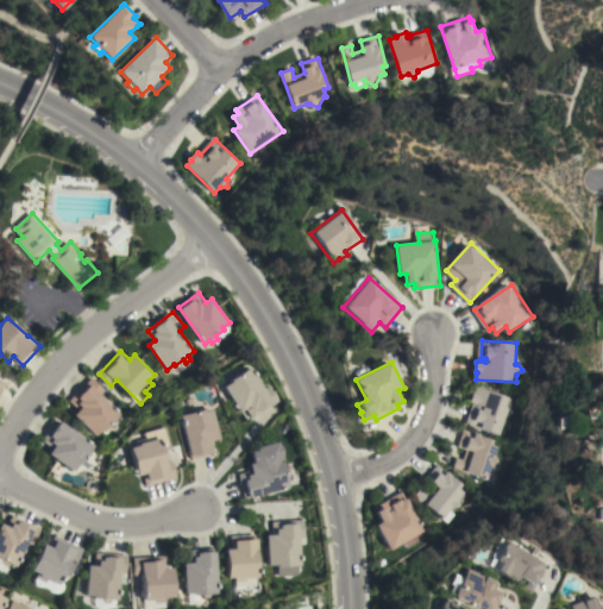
[(255,419),(247,408),(242,412),(225,387),(232,382),(231,381),(251,366),(265,389),(271,385),(281,401),(255,419)]
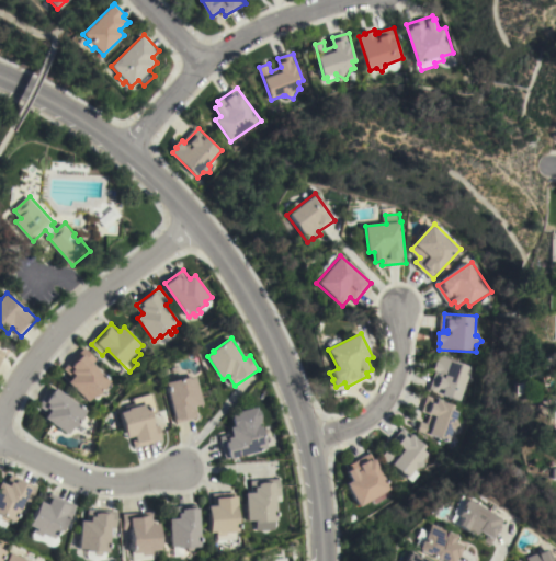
[(69,381),(75,377),(66,369),(87,347),(100,361),(95,364),(112,381),(108,386),(111,388),(106,393),(103,391),(97,397),(95,396),(90,401),(69,381)]
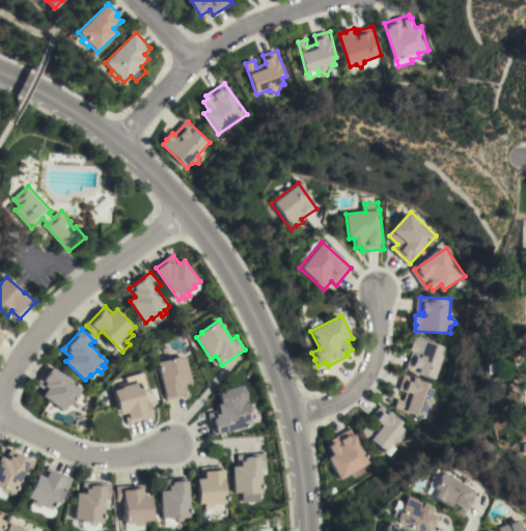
[(409,369),(415,352),(412,351),(415,342),(416,342),(418,337),(450,347),(448,354),(451,360),(443,364),(438,380),(409,369)]
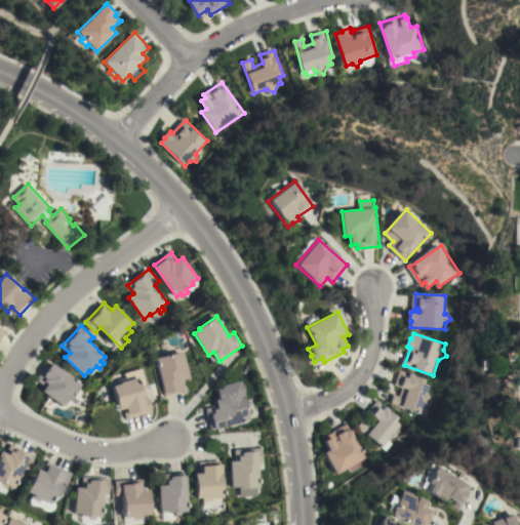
[(191,378),(185,379),(188,391),(166,396),(156,359),(176,353),(177,355),(185,353),(191,378)]
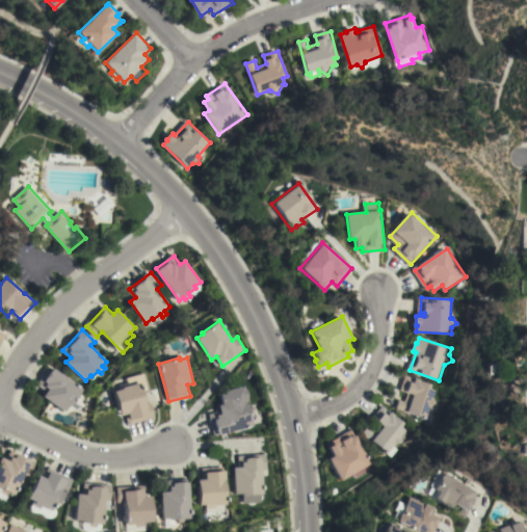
[(83,389),(80,394),(83,396),(80,401),(77,399),(72,406),(70,405),(66,411),(45,396),(48,391),(40,384),(52,368),(54,369),(54,368),(83,389)]
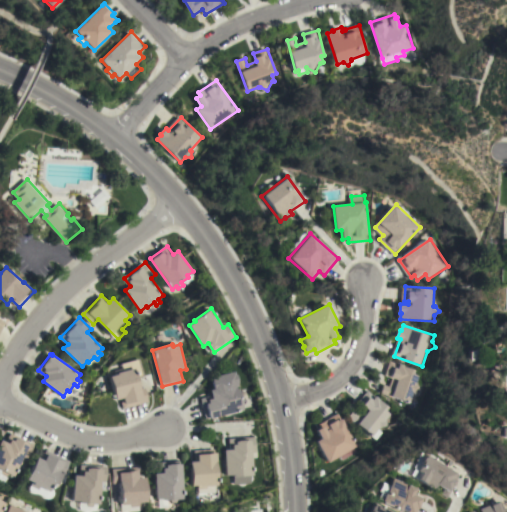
[(125,409),(122,398),(117,400),(111,377),(117,375),(116,371),(124,369),(123,364),(141,359),(146,376),(138,378),(141,389),(147,388),(151,402),(125,409)]
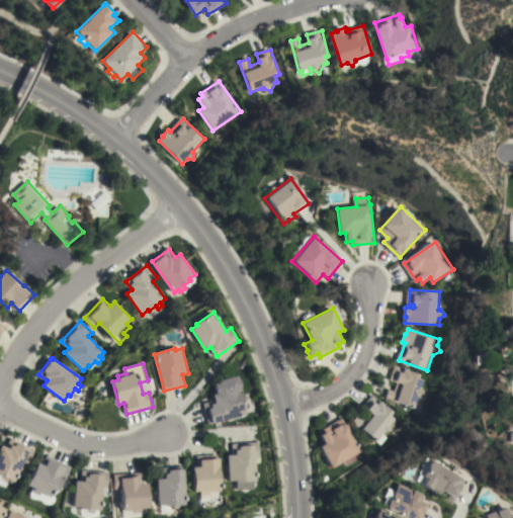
[(389,398),(392,389),(397,391),(400,382),(393,379),(398,365),(410,369),(410,370),(423,374),(421,378),(427,380),(426,384),(430,393),(422,397),(418,408),(389,398)]
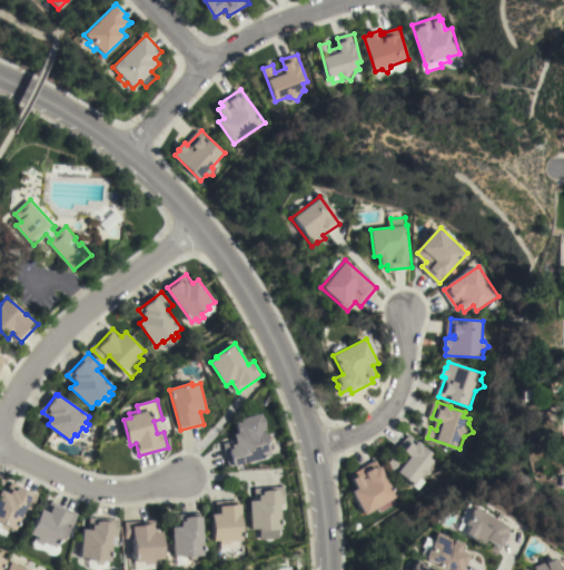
[(226,444),(237,441),(236,434),(240,433),(237,422),(246,420),(245,418),(263,413),(264,416),(265,416),(267,425),(265,426),(266,430),(264,430),(265,435),(267,434),(269,444),(273,443),(274,450),(270,451),(271,455),(231,467),(226,444)]
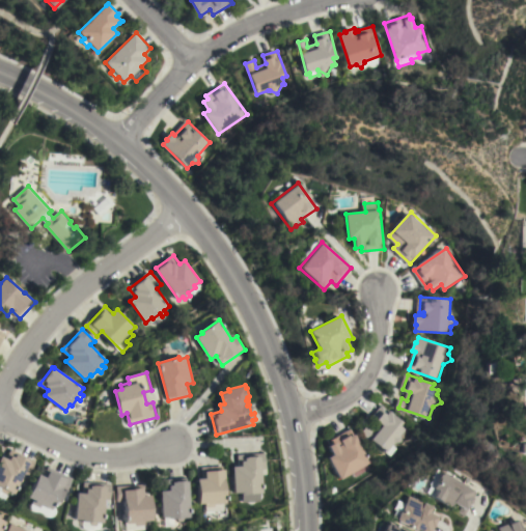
[(384,404),(391,411),(392,411),(406,422),(403,425),(408,429),(406,431),(407,442),(396,443),(389,452),(388,451),(387,452),(382,447),(383,446),(375,440),(375,441),(364,432),(369,425),(376,429),(381,422),(375,417),(384,404)]
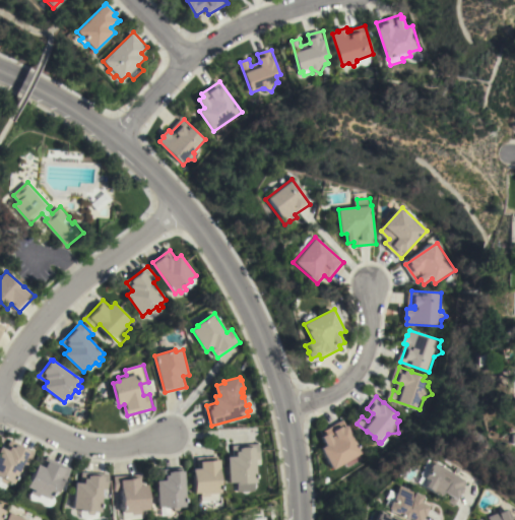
[(335,469),(323,448),(328,446),(323,437),(328,435),(326,431),(346,419),(365,453),(335,469)]
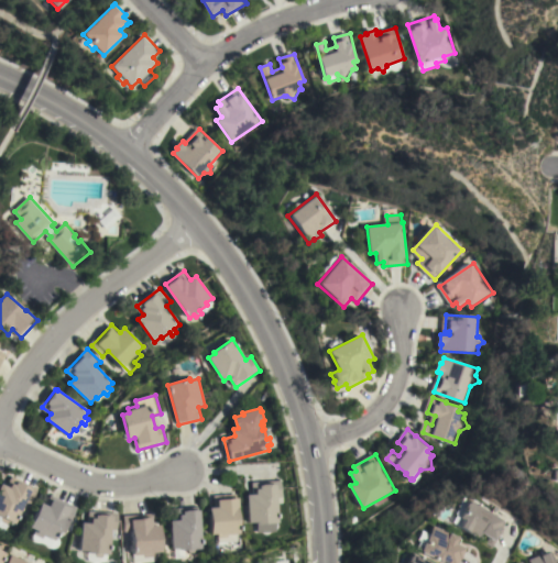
[(41,488),(33,504),(28,501),(17,523),(11,521),(9,525),(3,521),(4,519),(0,516),(0,488),(2,484),(9,487),(13,476),(41,488)]
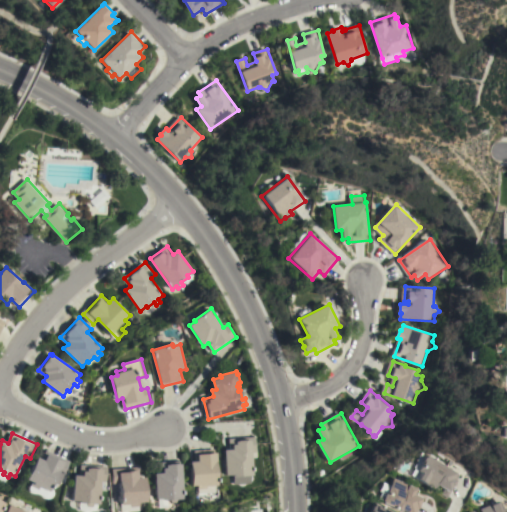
[(226,450),(232,450),(231,439),(258,437),(259,452),(253,453),(255,475),(250,476),(250,479),(243,479),(243,476),(235,476),(234,475),(228,475),(226,450)]
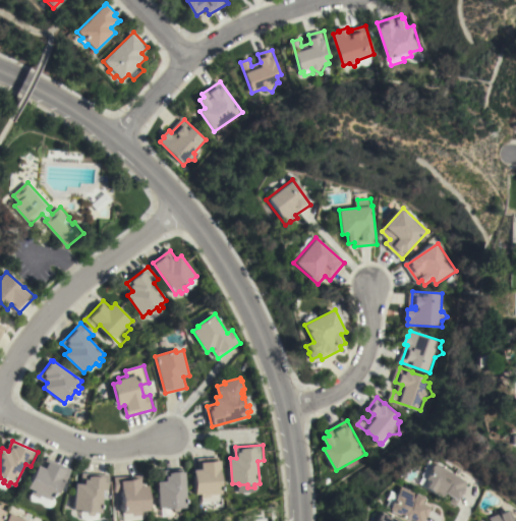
[(195,470),(201,470),(199,459),(221,457),(224,495),(213,495),(214,498),(205,498),(205,494),(197,495),(195,470)]
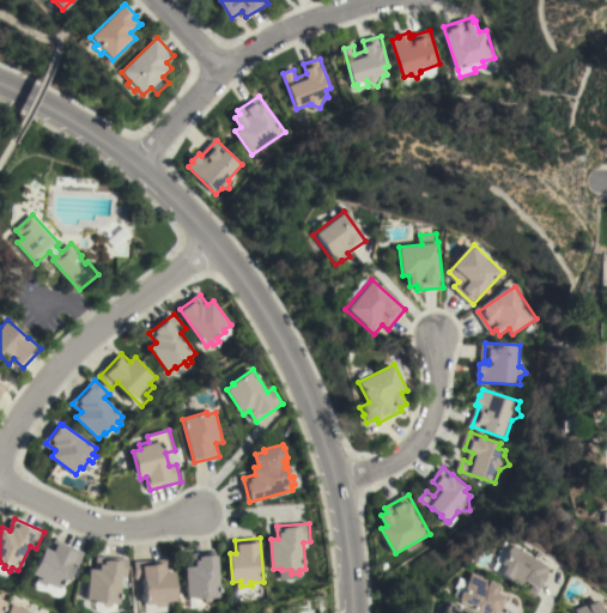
[(87,552),(73,581),(67,578),(62,589),(50,583),(50,586),(40,581),(41,577),(34,574),(47,548),(53,551),(58,539),(87,552)]
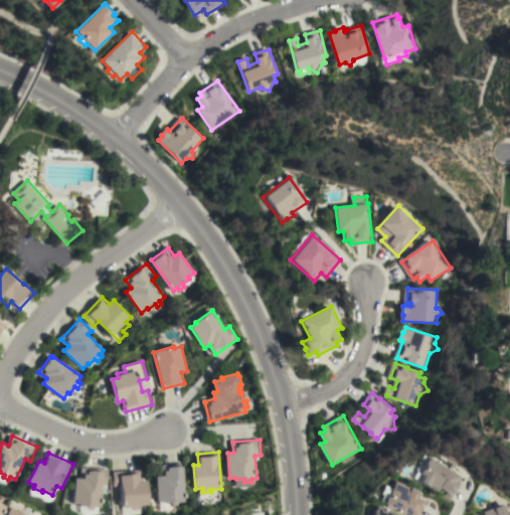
[(427,467),(426,466),(429,460),(430,461),(432,457),(466,478),(462,484),(463,485),(460,491),(459,490),(453,501),(447,497),(450,492),(442,488),(440,493),(420,481),(425,475),(421,474),(427,467)]
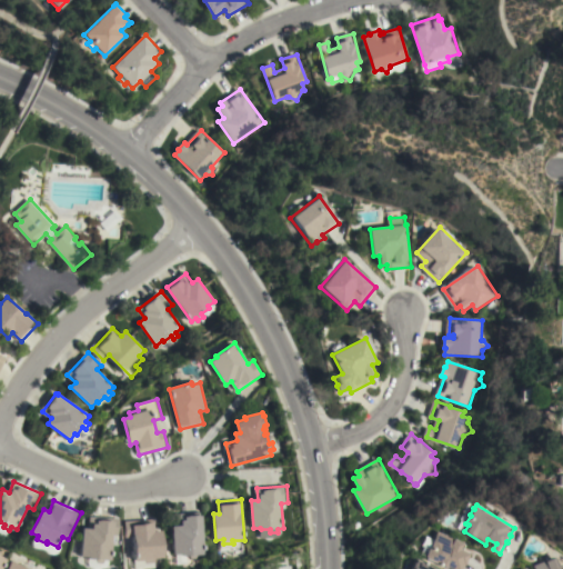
[(203,512),(205,555),(200,555),(200,559),(193,559),(193,555),(183,556),(183,553),(176,555),(173,527),(180,526),(179,513),(203,512)]
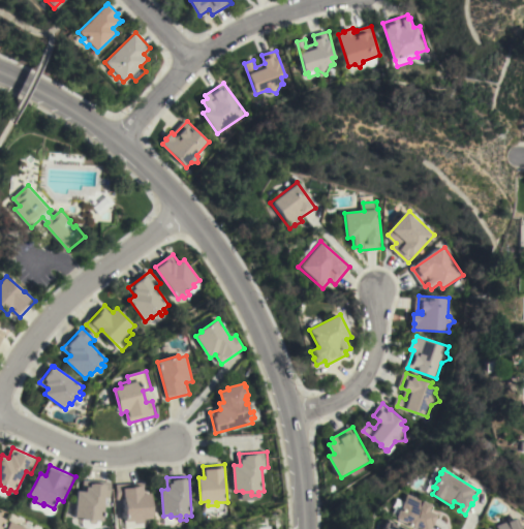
[(114,483),(113,498),(106,498),(105,521),(99,521),(99,524),(93,524),(93,520),(84,520),(84,518),(78,518),(79,492),(85,492),(86,480),(114,483)]
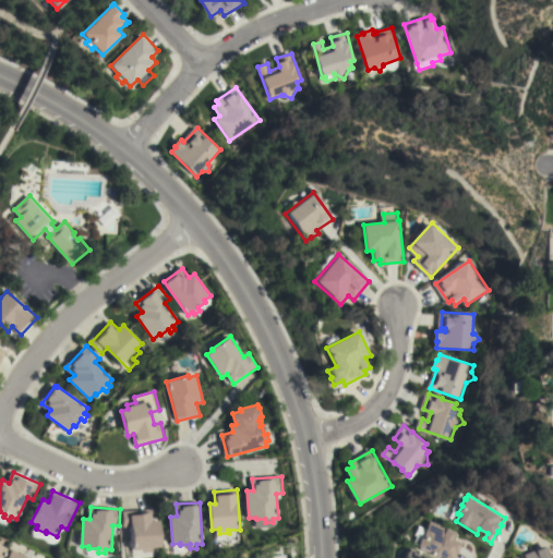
[(154,509),(155,521),(160,521),(163,547),(155,547),(155,552),(146,553),(145,549),(134,550),(132,526),(127,528),(125,511),(154,509)]
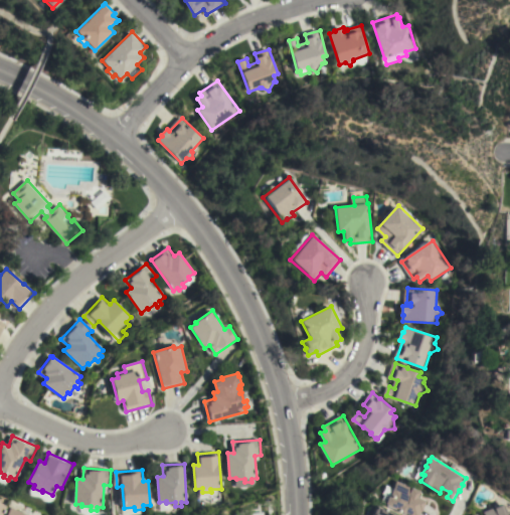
[(0,483),(7,487),(11,479),(0,473),(0,483)]
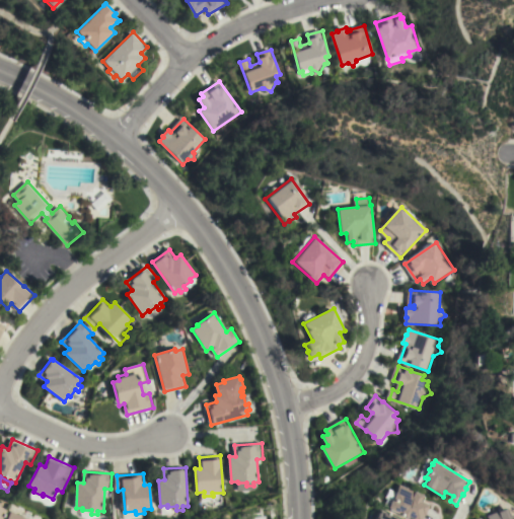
[(396,493),(399,485),(424,495),(423,496),(426,497),(424,502),(430,505),(424,518),(413,518),(408,517),(408,518),(388,510),(389,508),(384,506),(387,499),(385,498),(388,490),(395,493),(396,493)]
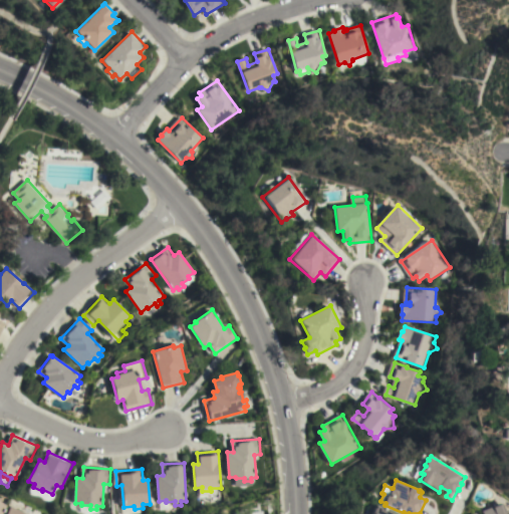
[(508,513),(476,513),(479,513),(485,513),(484,511),(505,503),(505,505),(504,505),(507,511),(508,511),(508,513)]
